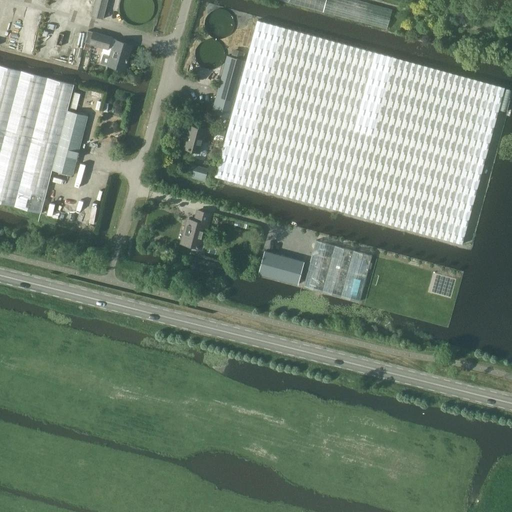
[(95,0),(91,16),(103,19),(107,0),(95,0)]
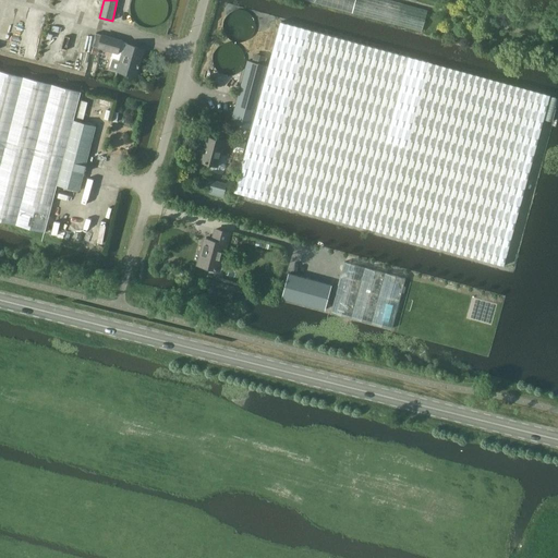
[(304,0),(305,0),(352,13),(422,32),(427,10),(390,0),(304,0)]
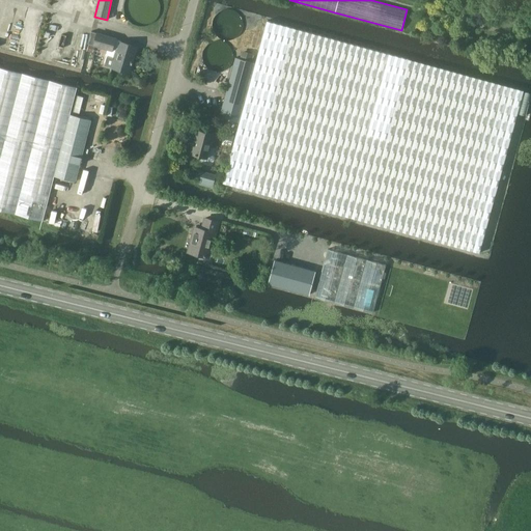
[(223,184),(363,221),(480,252),(524,89),(408,59),(267,21),(255,62),(251,61),(240,58),(236,57),(220,117),(239,122),(235,136),(232,146),(223,184)]
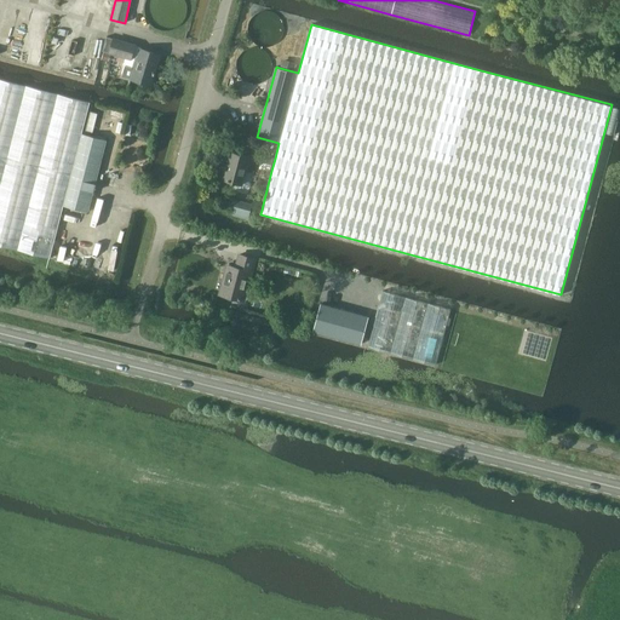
[(44,44),(47,33),(40,32),(36,42),(44,44)]
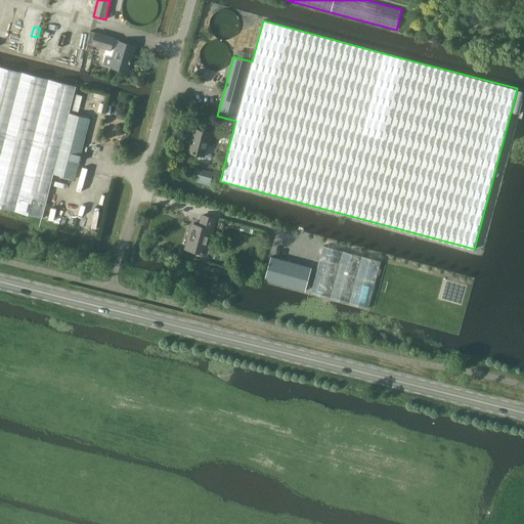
[(89,31),(86,43),(88,44),(93,45),(111,49),(111,48),(114,38),(89,31)]
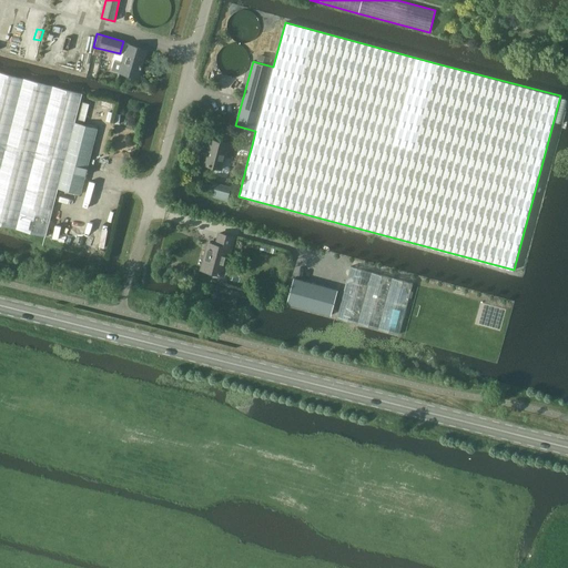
[(16,39),(12,52),(36,59),(39,44),(16,39)]
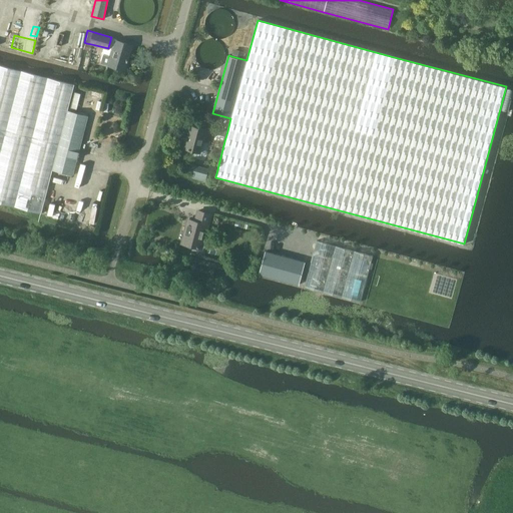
[(114,49),(112,48),(110,56),(104,54),(102,63),(125,69),(132,45),(116,41),(114,49)]
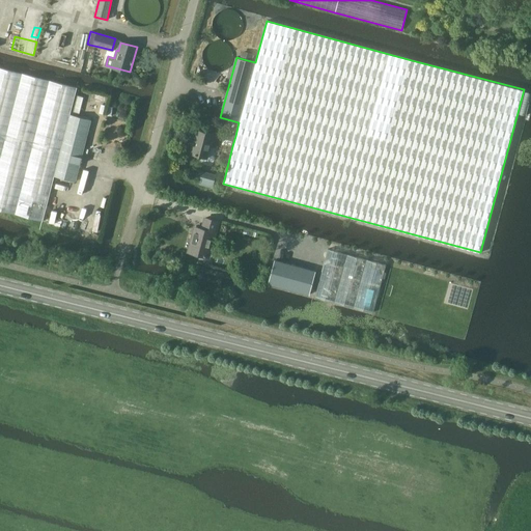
[(242,51),(240,58),(251,61),(253,54),(242,51)]
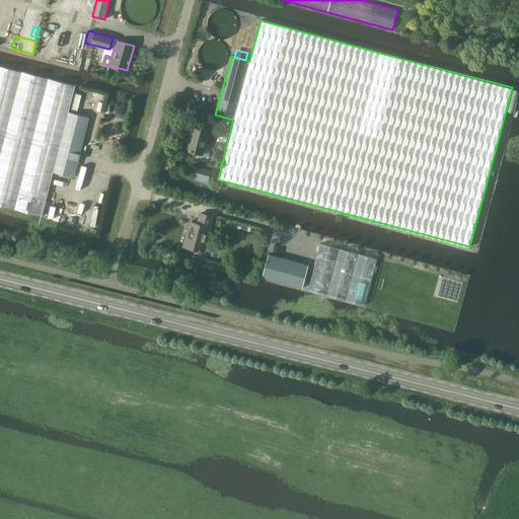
[(54,171),(68,113),(75,85),(0,66),(0,205),(42,216),(54,171)]
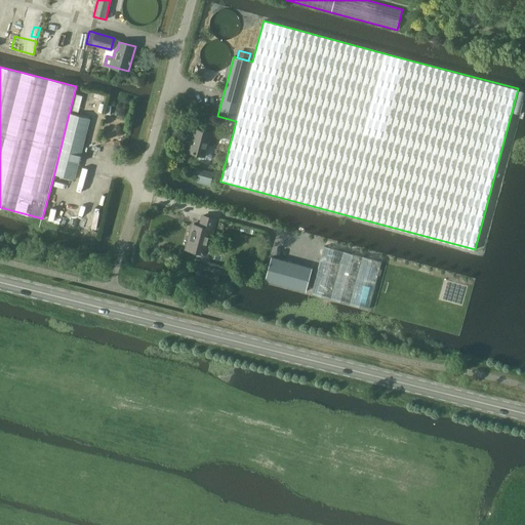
[(93,92),(91,98),(104,102),(105,95),(93,92)]
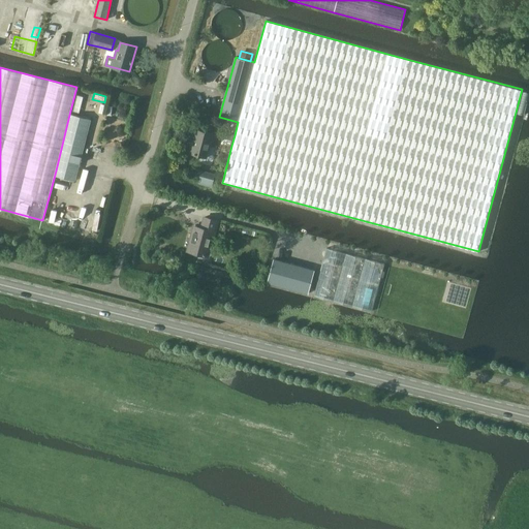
[(80,110),(83,95),(76,94),(73,109),(80,110)]
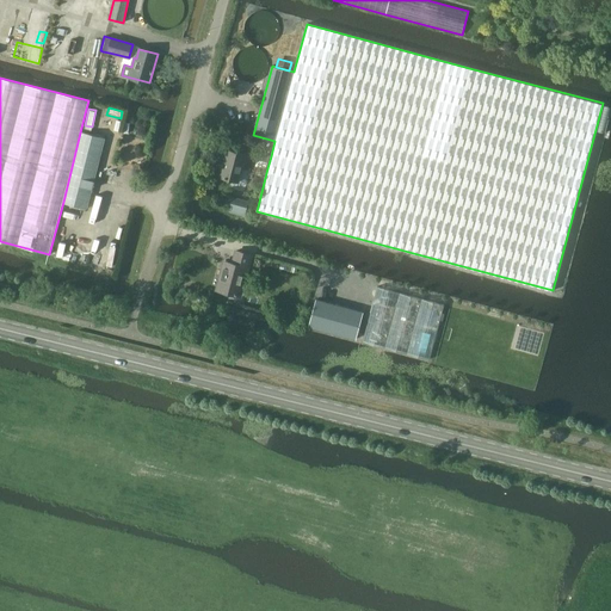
[(105,139),(80,133),(63,202),(87,208),(105,139)]
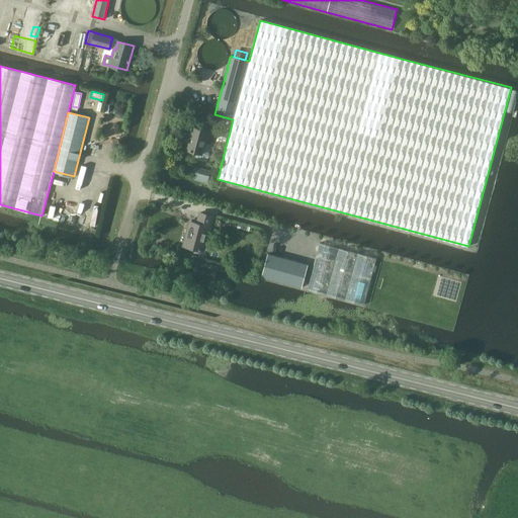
[(193,127),(186,150),(202,155),(208,132),(193,127)]
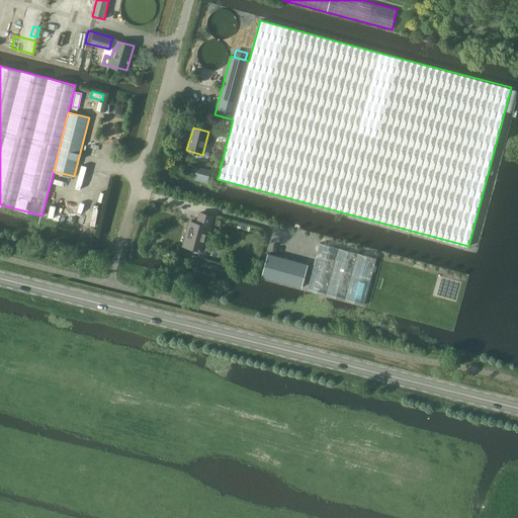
[(219,131),(216,141),(227,143),(230,133),(219,131)]
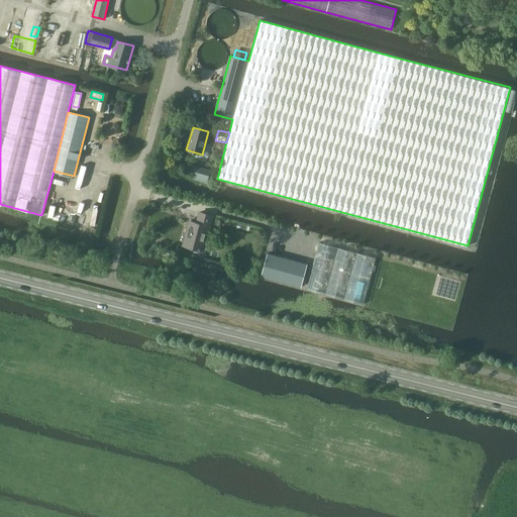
[(196,167),(193,179),(207,183),(210,170),(196,167)]
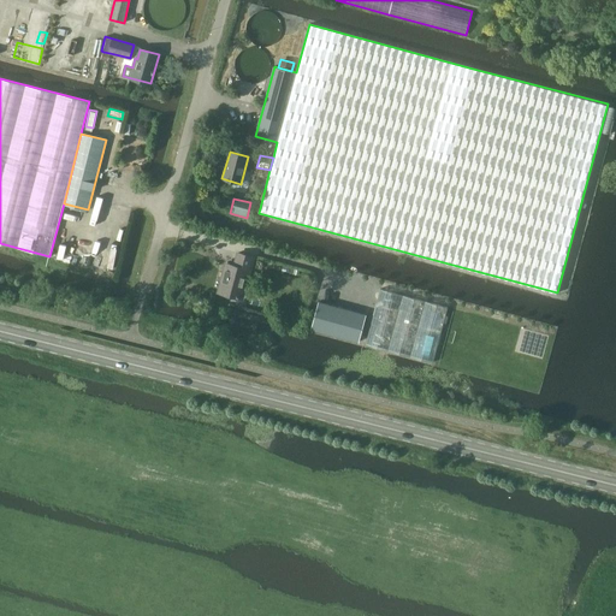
[(243,282),(247,282),(254,258),(237,253),(234,266),(226,264),(218,292),(240,297),(243,282)]
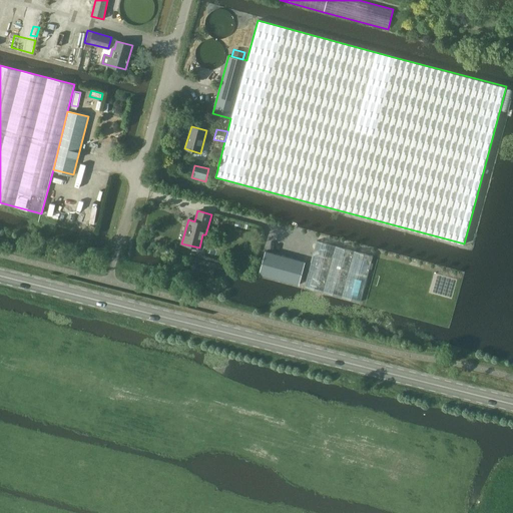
[(268,277),(360,302),(373,255),(280,230),(268,277)]
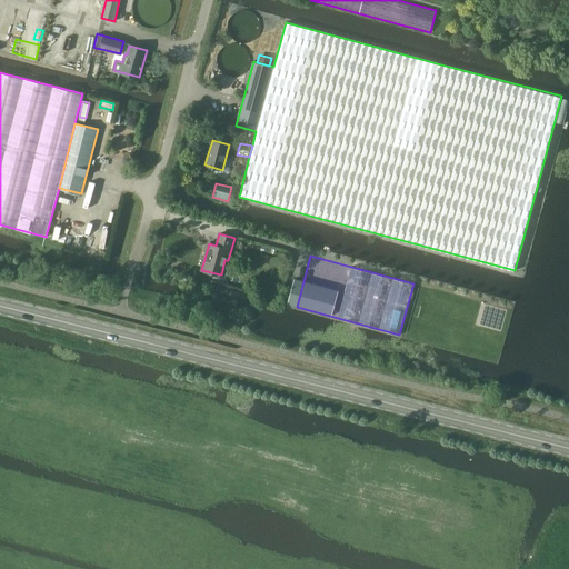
[(260,280),(257,296),(288,303),(292,288),(260,280)]
